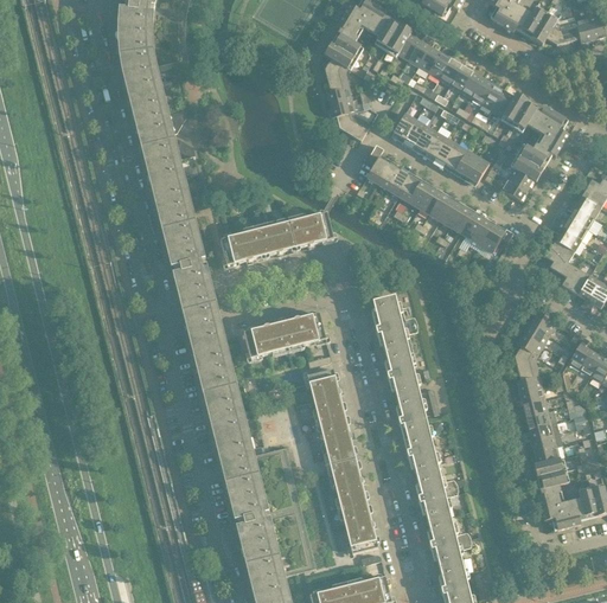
[(189,63),(186,46),(185,31),(186,14),(190,0),(120,0),(120,1),(119,10),(117,24),(117,32),(117,40),(119,56),(121,70),(123,78),(157,211),(172,274),(181,312),(216,305),(179,159),(195,155),(193,147),(178,138),(174,139),(173,133),(177,132),(185,117),(184,110),(168,114),(157,70),(189,63)]
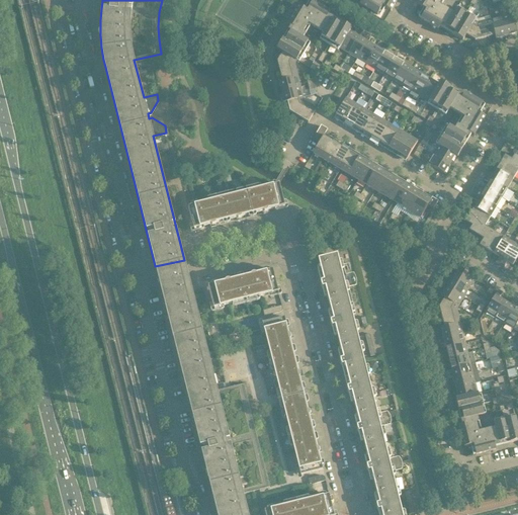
[(319,28),(328,12),(330,10),(314,0),(311,0),(307,8),(298,3),(287,22),(305,32),(311,23),(319,28)]
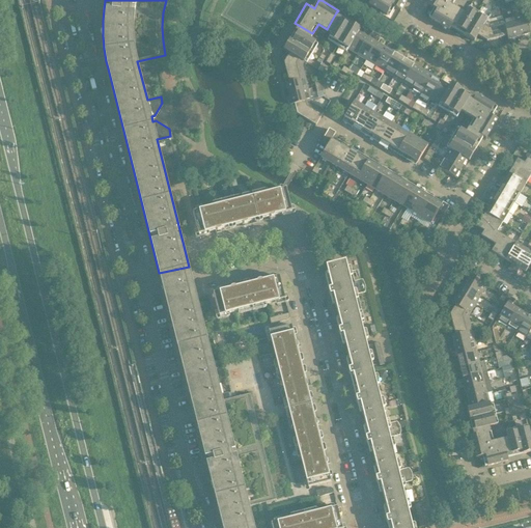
[(369,0),(368,2),(386,12),(392,4),(400,8),(404,0),(369,0)]
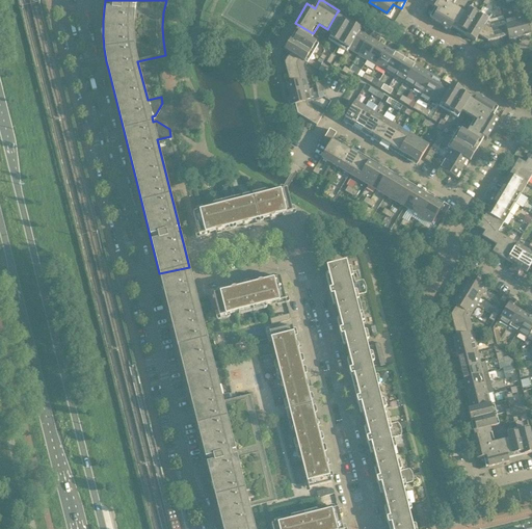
[(466,11),(453,3),(455,0),(430,0),(429,3),(437,7),(431,17),(450,28),(453,23),(467,30),(464,33),(475,38),(478,33),(486,19),(468,7),(466,11)]
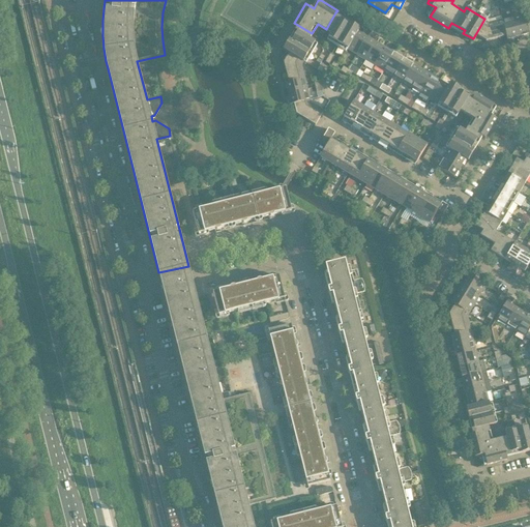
[(523,11),(512,15),(518,34),(528,31),(523,11)]
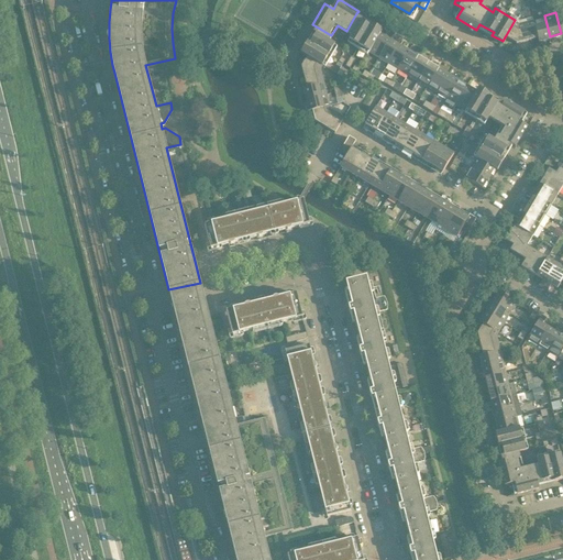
[(550,36),(544,15),(533,19),(538,35),(538,40),(550,36)]
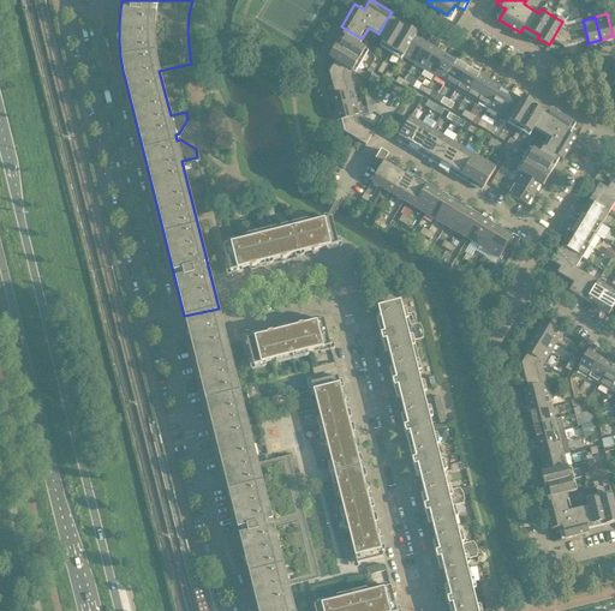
[(381,41),(402,54),(415,34),(417,31),(405,24),(404,27),(393,21),(381,41)]
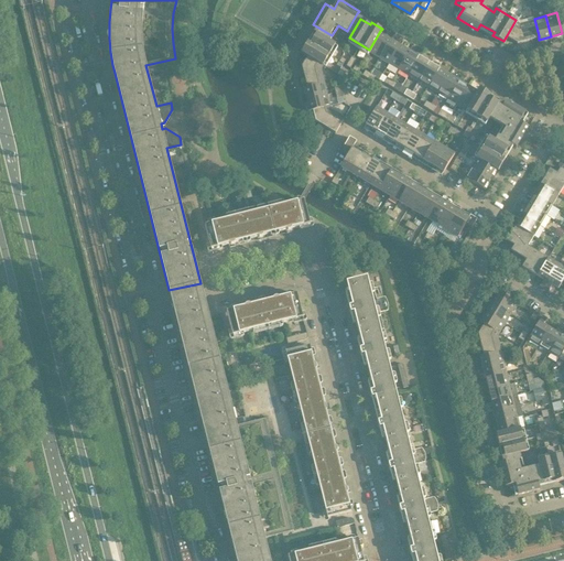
[(520,22),(516,20),(507,35),(517,41),(539,35),(534,19),(520,22)]
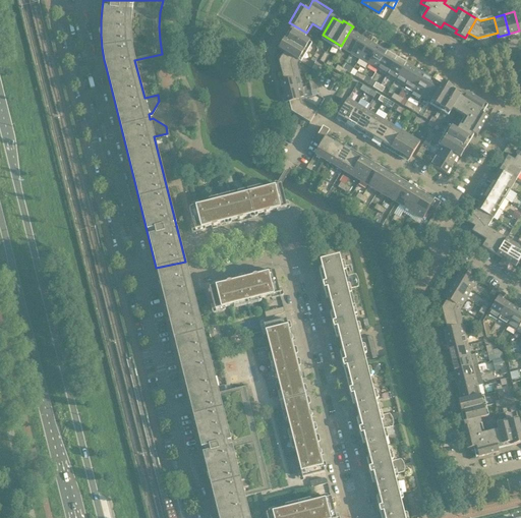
[(360,35),(351,29),(341,46),(350,51),(360,35)]
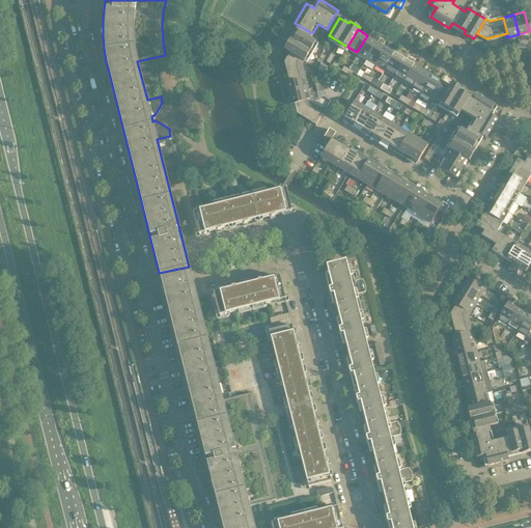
[(283,48),(289,51),(304,59),(315,40),(298,30),(292,39),(289,37),(283,48)]
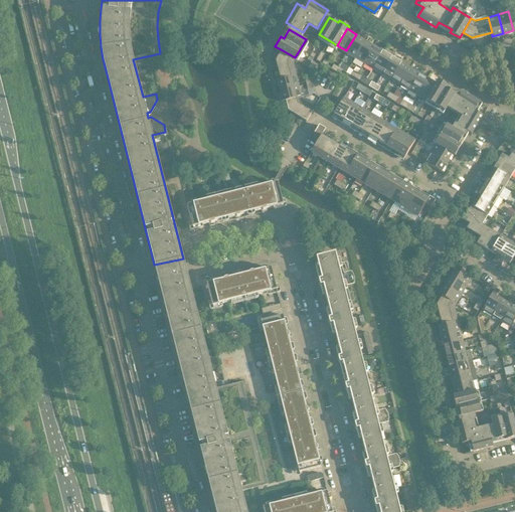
[(365,39),(356,34),(346,50),(355,56),(365,39)]
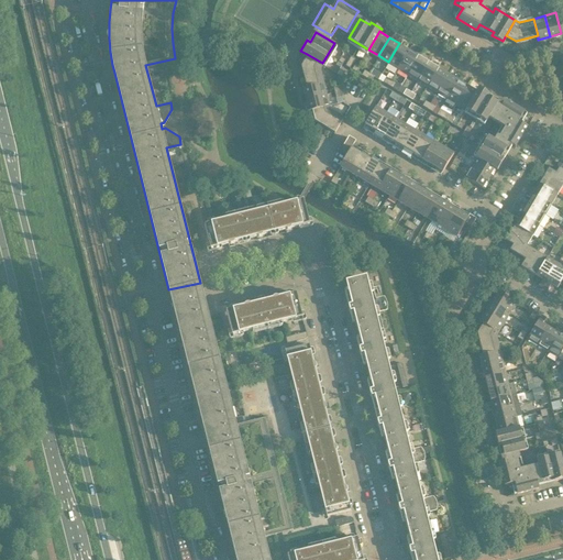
[(408,48),(399,43),(388,62),(397,67),(408,48)]
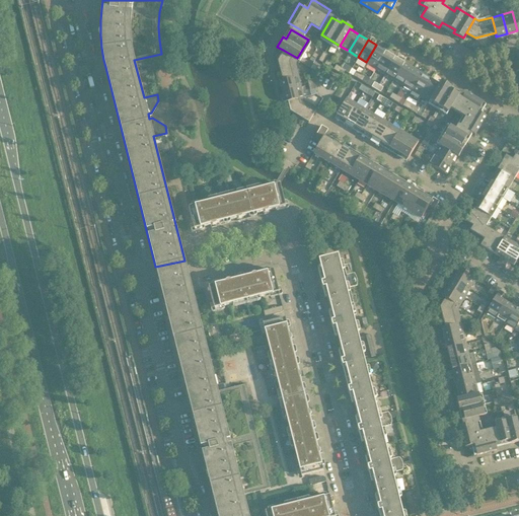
[(385,50),(376,45),(366,62),(375,67),(385,50)]
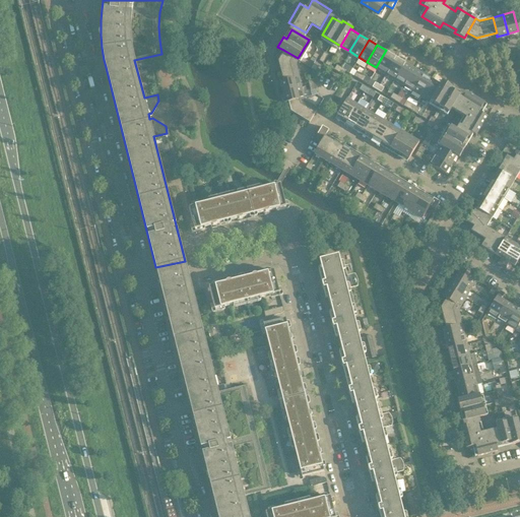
[(277,59),(282,78),(282,79),(299,75),(296,62),(298,58),(283,50),(277,59)]
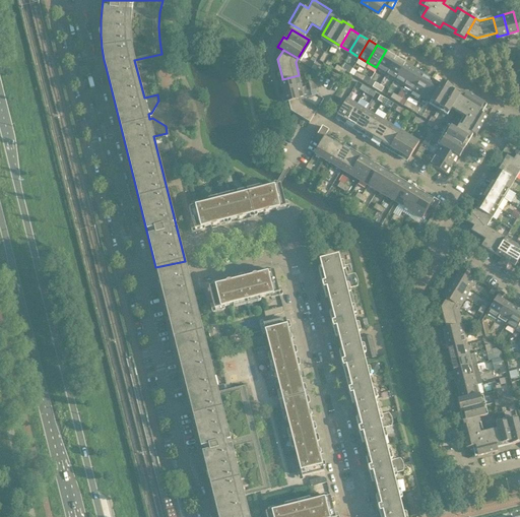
[(395,56),(386,50),(376,67),(385,73),(395,56)]
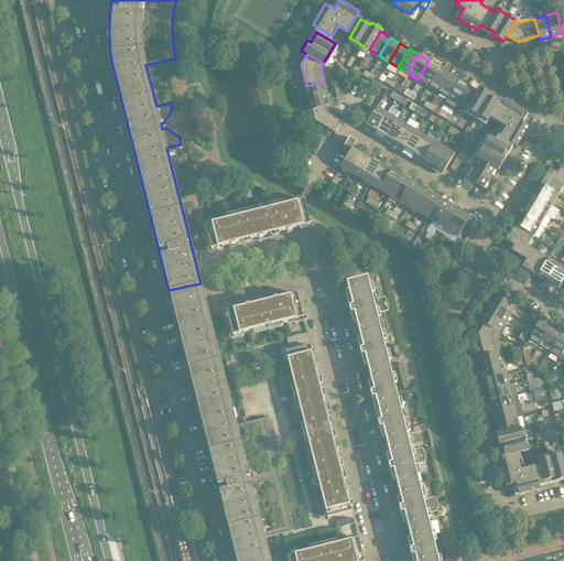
[(346,63),(349,66),(355,57),(350,55),(346,63)]
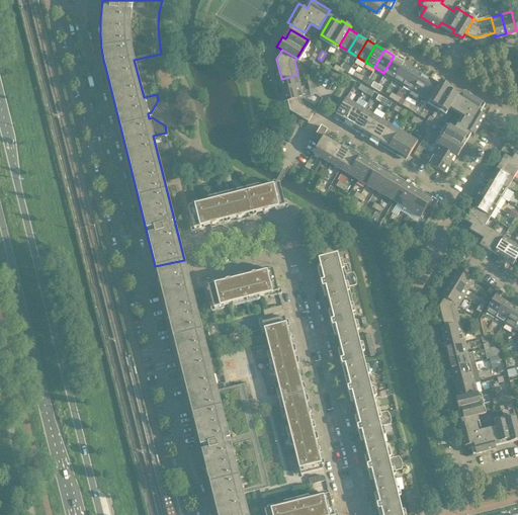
[(403,61),(394,56),(383,73),(393,78),(403,61)]
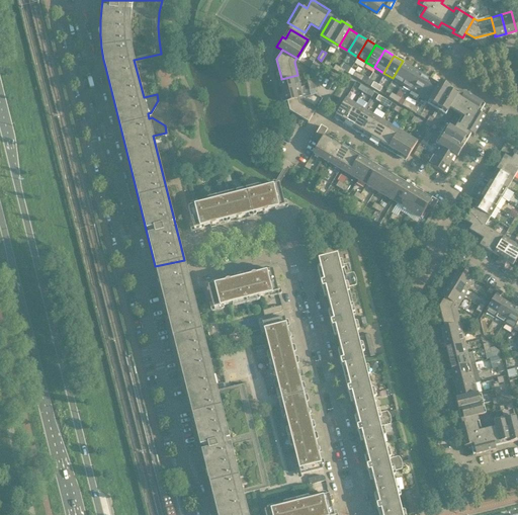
[(412,67),(403,61),(393,78),(402,83),(412,67)]
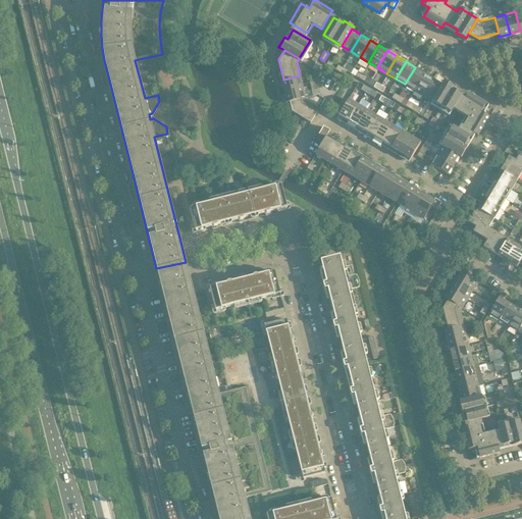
[(424,72),(415,67),(405,84),(414,89),(424,72)]
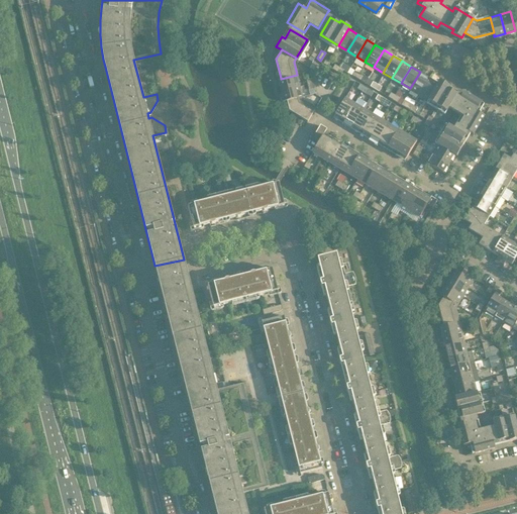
[(428,77),(420,72),(410,88),(418,94),(428,77)]
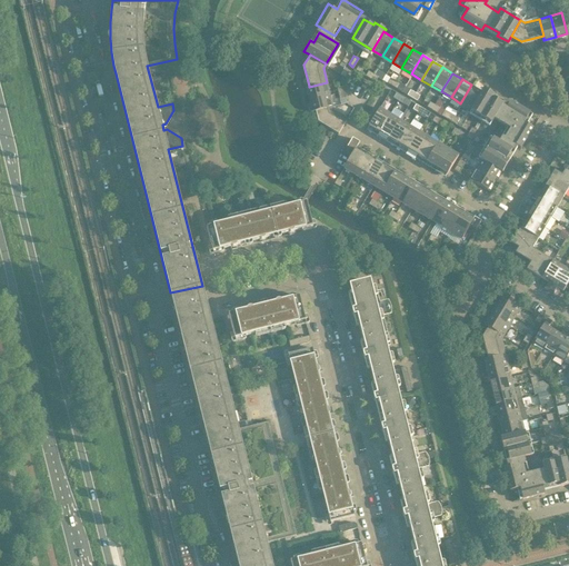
[(309,87),(309,86),(306,87),(309,99),(330,93),(327,82),(309,87)]
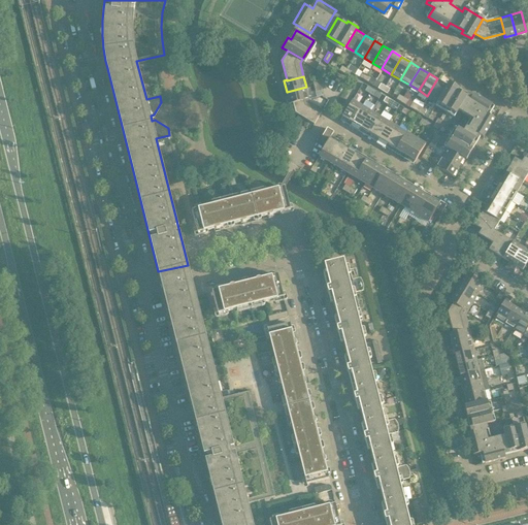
[(447,84),(437,78),(427,96),(436,101),(447,84)]
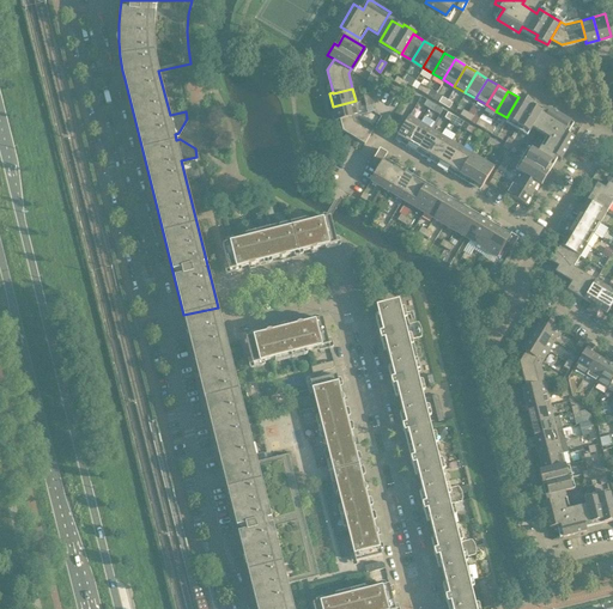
[(574,135),(568,132),(564,131),(570,120),(550,107),(546,113),(544,111),(530,104),(532,101),(521,93),(519,97),(507,117),(529,131),(532,126),(534,128),(546,135),(539,148),(536,151),(530,147),(519,169),(538,181),(541,183),(548,171),(545,170),(553,157),(554,154),(560,158),(574,135)]
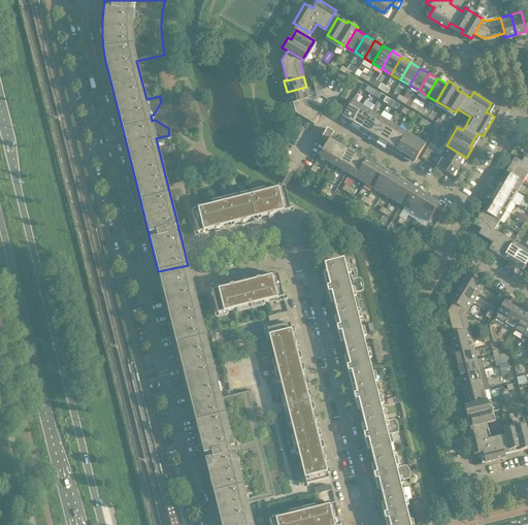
[(306,87),(287,92),(289,102),(293,101),(292,101),(308,97),(306,87)]
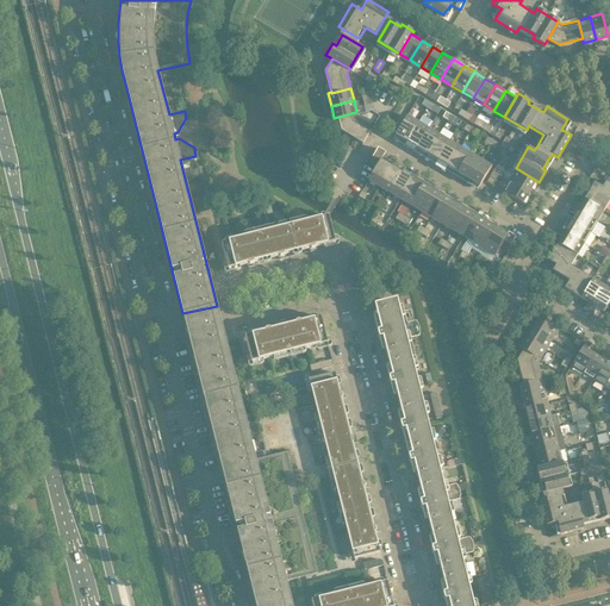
[(362,142),(373,125),(358,116),(356,112),(337,117),(338,117),(341,129),(362,142)]
